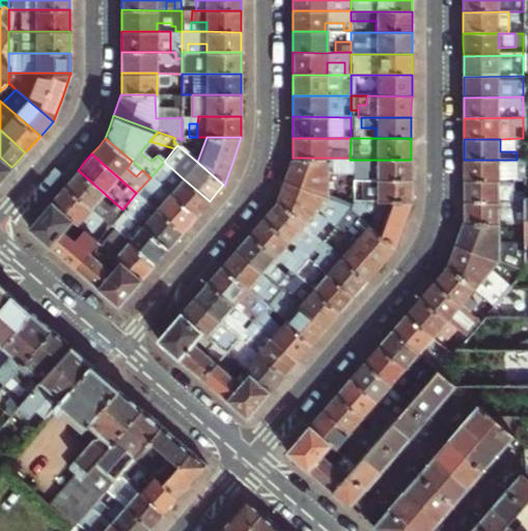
[(0,180),(11,167),(0,157),(0,180)]
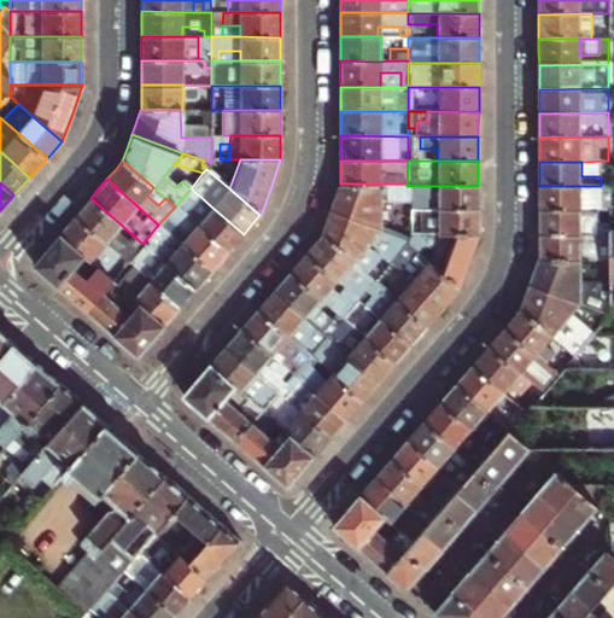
[(407,184),(340,184),(339,184),(334,198),(329,210),(379,228),(379,200),(407,200),(407,186),(407,184)]
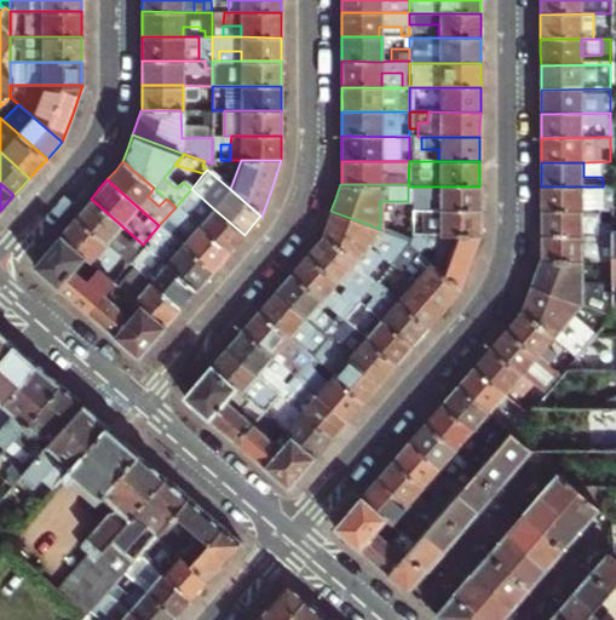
[(479,199),(479,187),(408,187),(408,201),(408,211),(425,211),(425,200),(439,200),(439,211),(479,211),(479,199)]
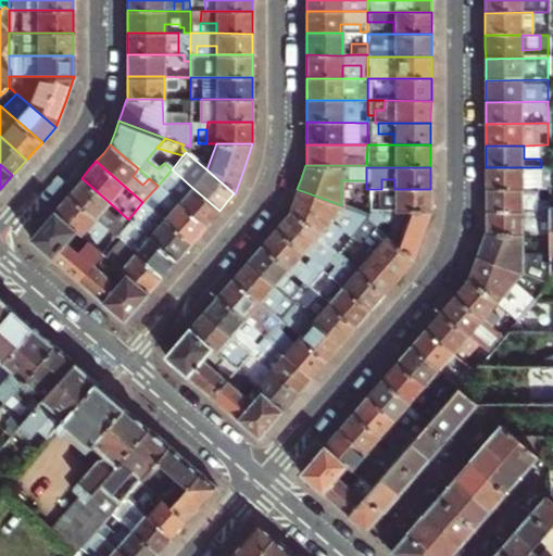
[(528,167),(486,167),(486,181),(486,190),(528,190),(542,190),(547,189),(548,184),(529,184),(528,167)]
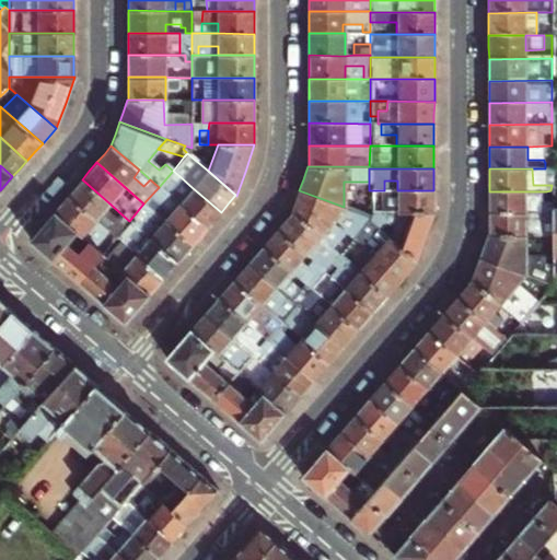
[(159,187),(207,229),(213,220),(221,212),(192,187),(186,194),(172,183),(178,175),(173,171),(159,187)]
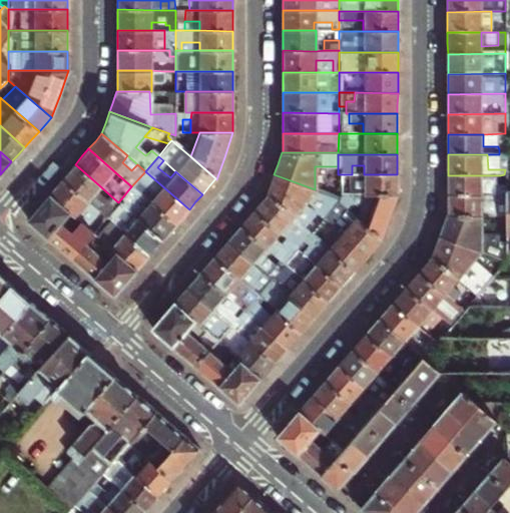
[(62,179),(105,217),(108,213),(118,202),(110,195),(105,200),(94,191),(99,185),(75,164),(68,172),(62,179)]
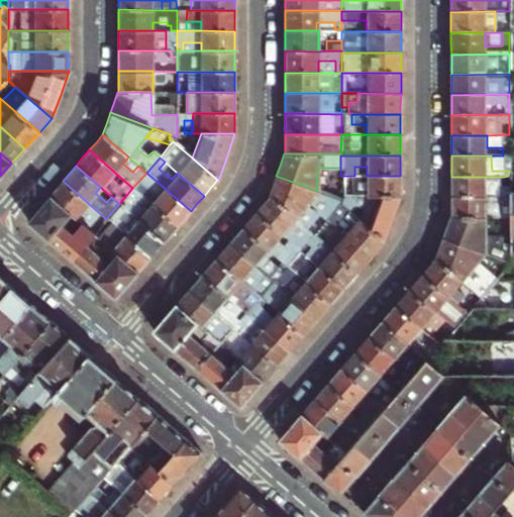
[(146,173),(132,188),(177,226),(184,218),(191,211),(146,173)]
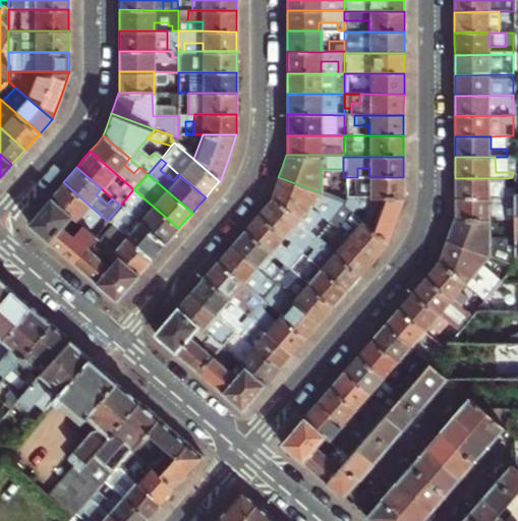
[(320,192),(278,177),(274,187),(271,197),(272,198),(314,236),(320,231),(327,222),(328,220),(341,206),(343,200),(320,192)]
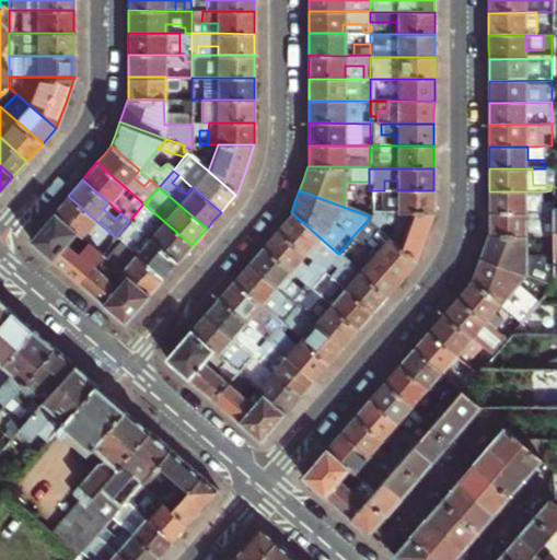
[(369,212),(385,212),(397,212),(433,212),(433,202),(433,190),(397,190),(384,190),(369,190),(369,212)]
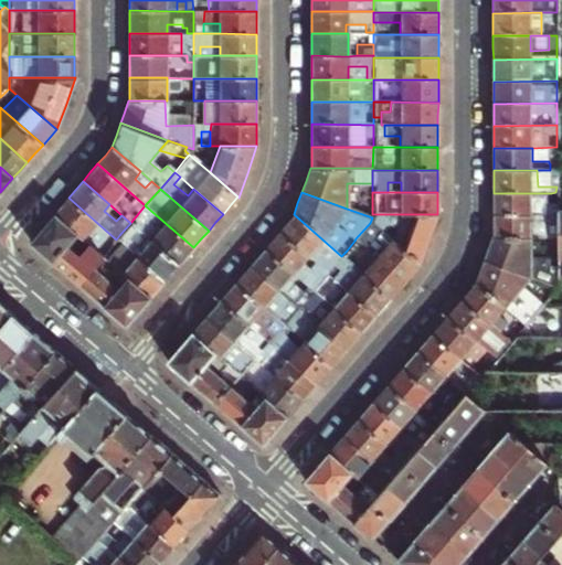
[(494,216),(538,216),(537,193),(494,193),(494,206),(494,216)]
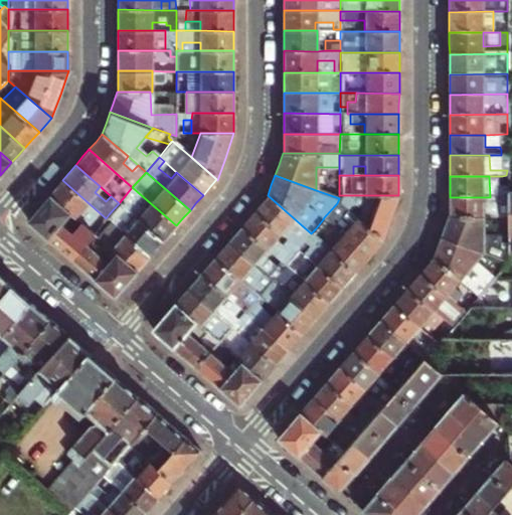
[(55,188),(49,195),(80,223),(93,233),(106,218),(62,180),(55,188)]
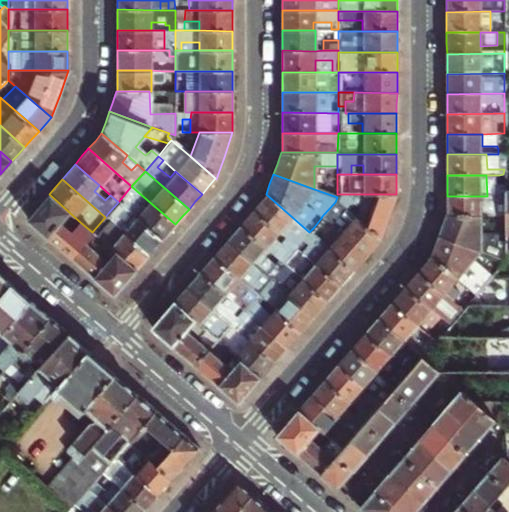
[(118,202),(162,239),(168,232),(175,224),(131,186),(118,202)]
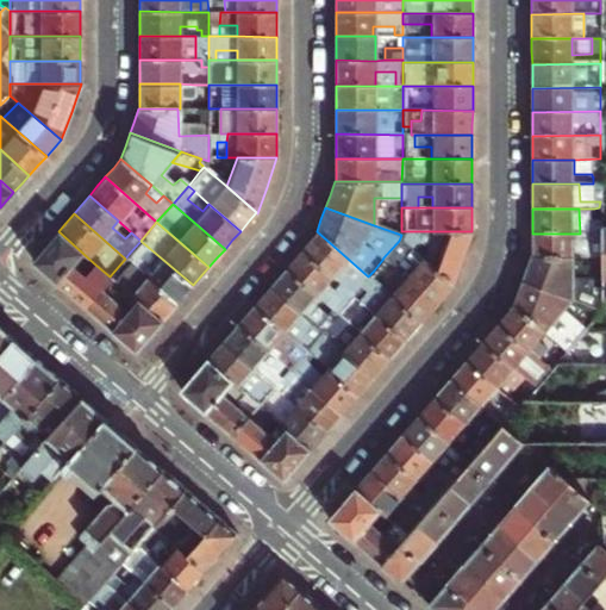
[(95,265),(58,231),(32,262),(45,273),(56,282),(70,266),(83,278),(95,265)]
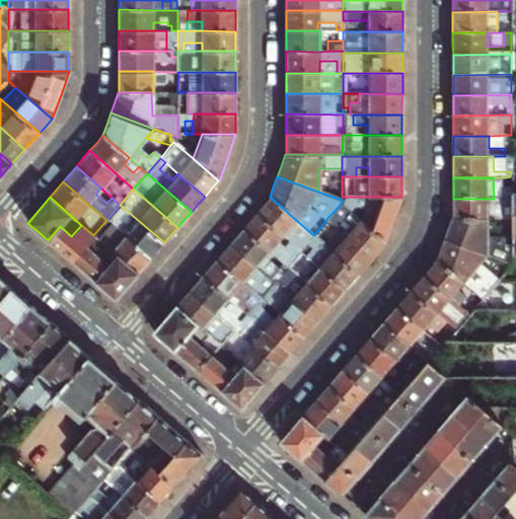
[(342,197),(342,200),(340,205),(346,210),(351,213),(353,208),(357,197),(342,197)]
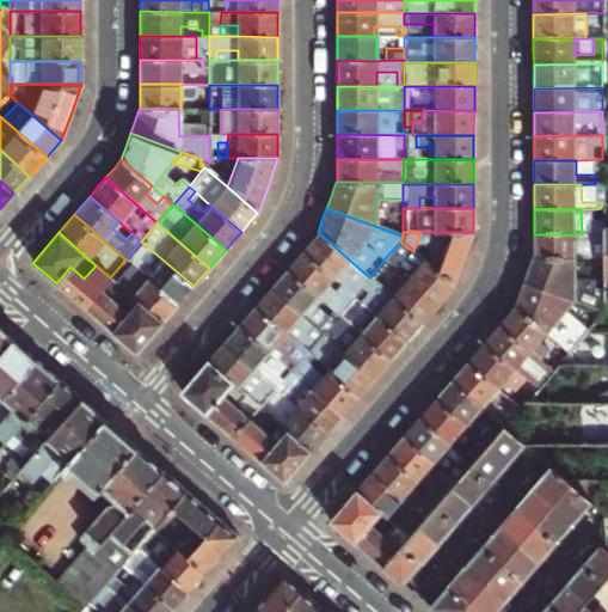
[(474,232),(473,232),(434,232),(428,250),(423,261),(454,287),(454,288),(465,258),(474,232)]
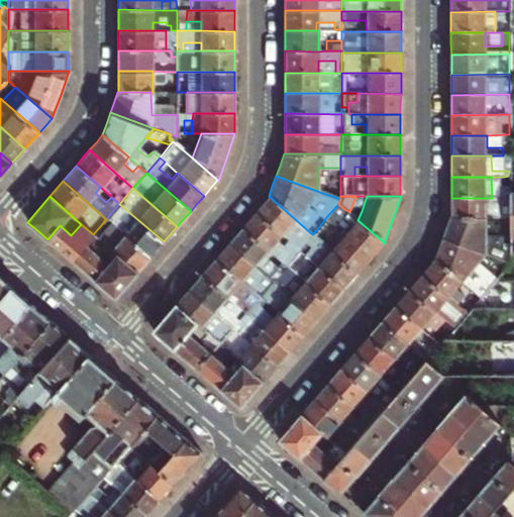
[(255,213),(281,235),(288,241),(299,250),(303,245),(308,239),(312,234),(270,197),(263,205),(255,213)]
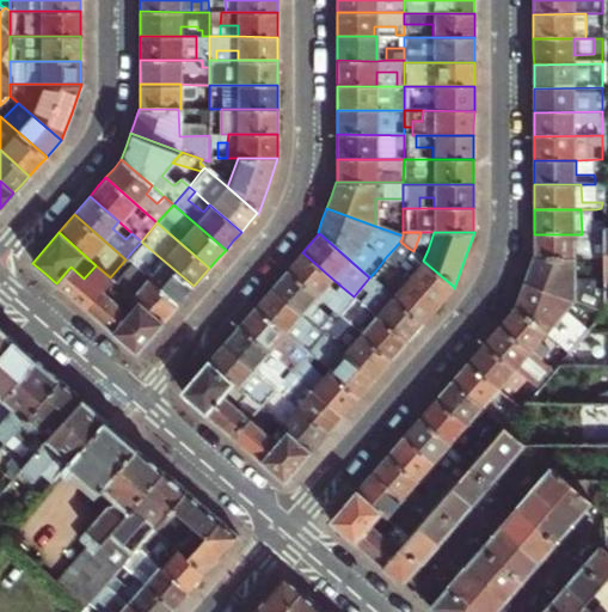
[(534,257),(569,256),(590,256),(601,256),(601,233),(596,233),(582,234),(534,234),(534,248),(534,257)]
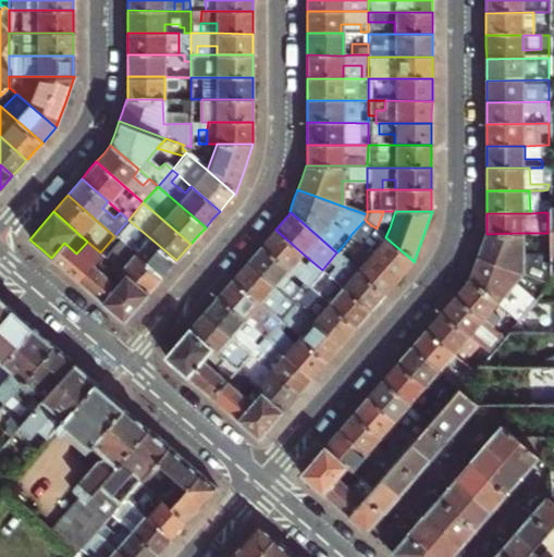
[(134,252),(161,277),(170,268),(176,260),(128,220),(118,232),(137,249),(134,252)]
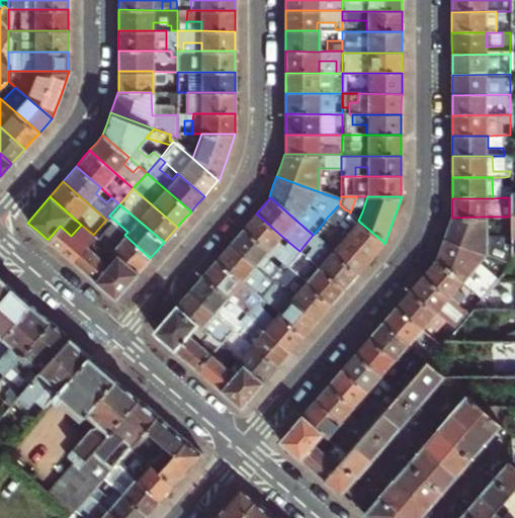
[(326,219),(371,258),(378,250),(384,243),(358,221),(350,212),(345,209),(339,204),(326,219)]
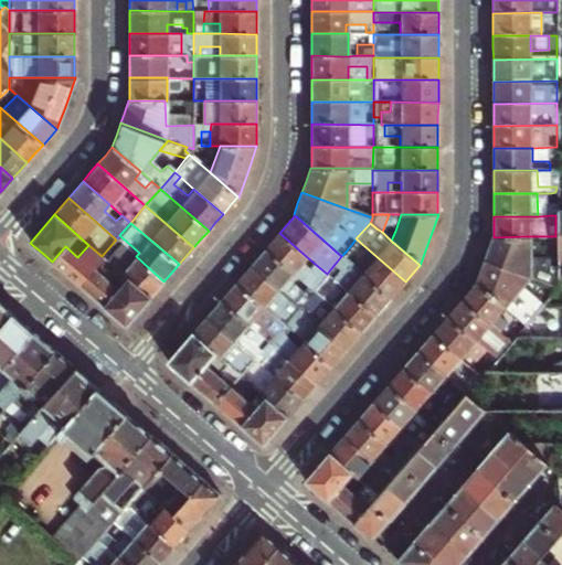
[(395,231),(384,226),(382,232),(391,241),(395,231)]
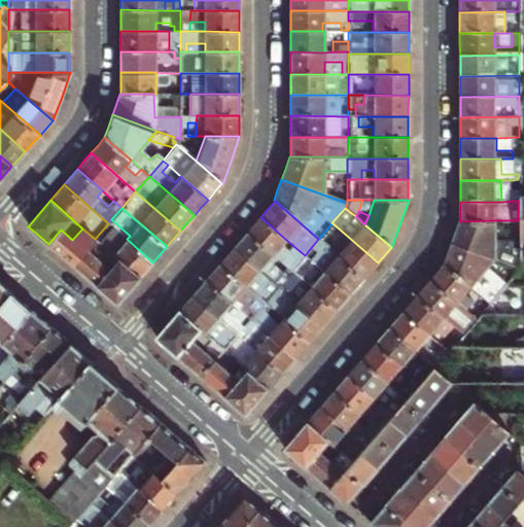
[(253,225),(247,233),(273,255),(287,267),(291,270),(299,261),(305,255),(293,246),(288,252),(281,246),(286,240),(260,217),(253,225)]
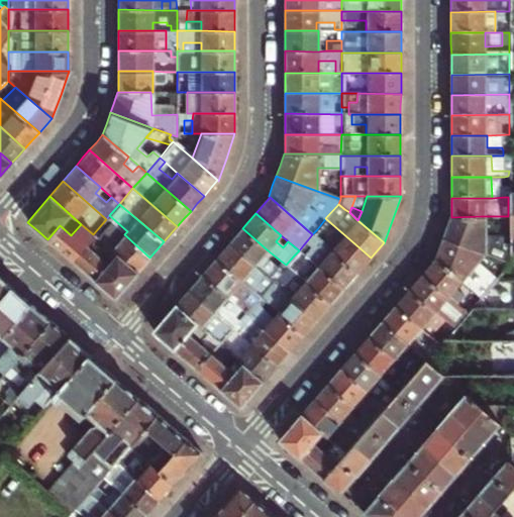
[(482,235),(481,216),(451,217),(450,217),(446,227),(442,238),(485,254),(508,264),(508,254),(508,234),(500,234),(482,235)]
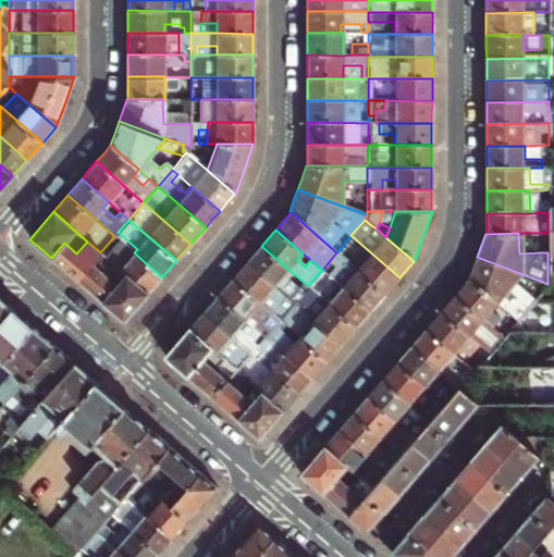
[(548,233),(538,233),(539,252),(548,252),(548,233)]
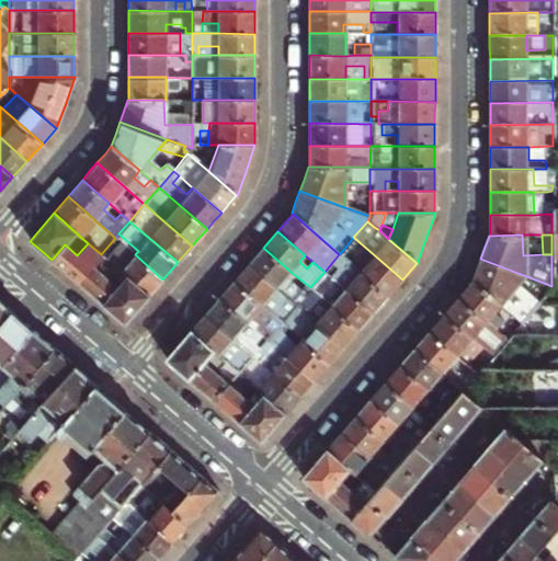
[(395,287),(402,279),(353,237),(352,239),(344,249),(339,254),(345,260),(360,272),(387,296),(395,287)]
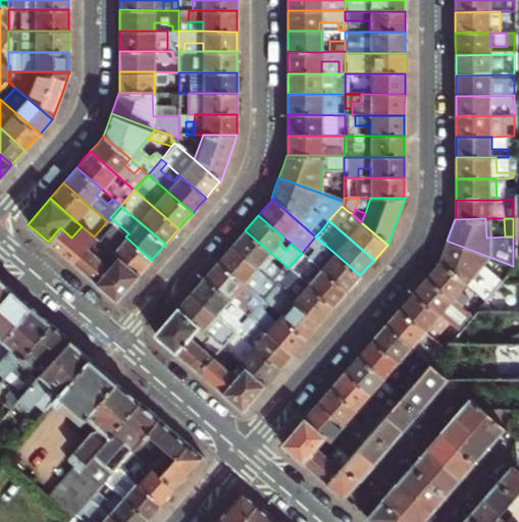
[(94,237),(107,248),(138,275),(143,269),(151,260),(125,237),(107,221),(94,237)]
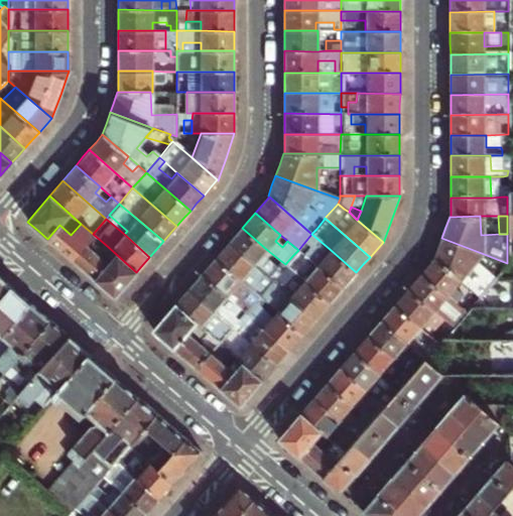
[(71,259),(93,234),(81,224),(71,235),(59,225),(47,239),(60,250),(71,259)]
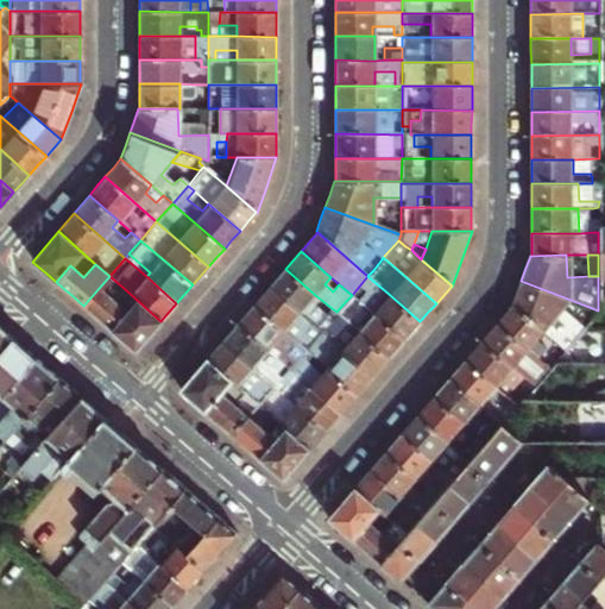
[(270,287),(309,321),(320,331),(336,312),(332,308),(322,318),(307,305),(315,295),(285,269),(277,278),(270,287)]
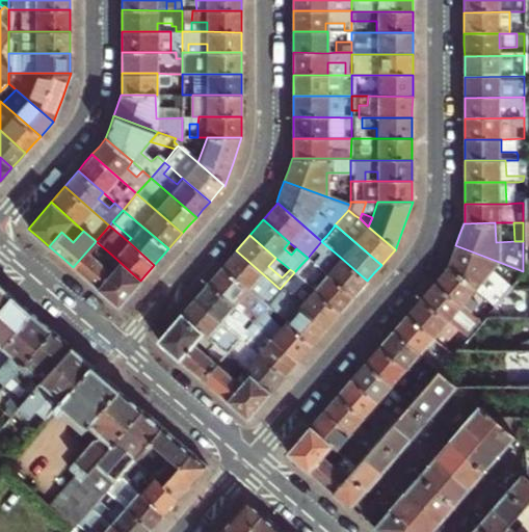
[(96,241),(73,267),(87,280),(98,289),(111,274),(99,264),(109,253),(96,241)]
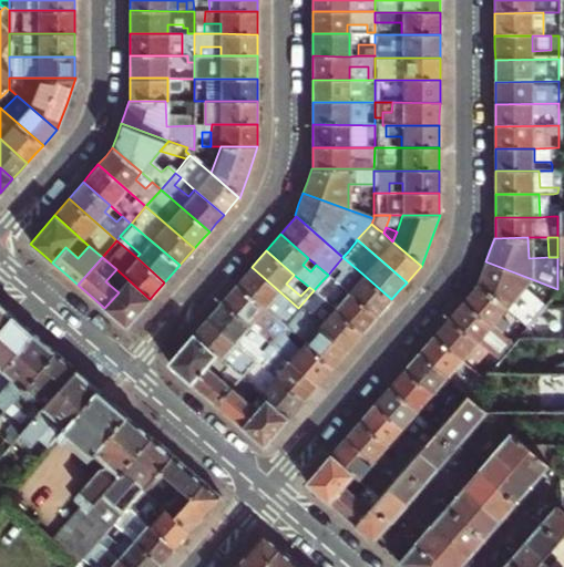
[(348,291),(377,317),(385,308),(391,299),(363,275),(358,281),(345,268),(349,263),(342,257),(338,263),(332,269),(328,275),(334,279),(348,291)]
